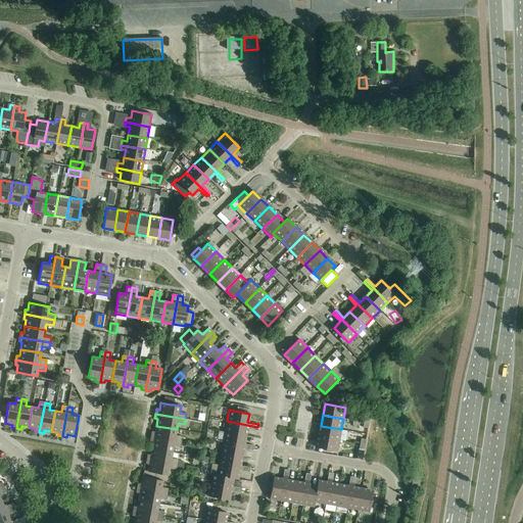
[(227,421),(225,432),(245,435),(246,427),(257,429),(257,427),(227,421)]
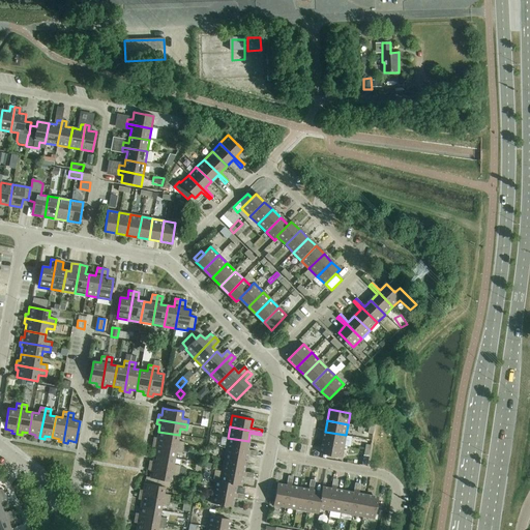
[(154,438),(153,442),(183,448),(184,443),(178,441),(179,435),(158,432),(157,438),(154,438)]
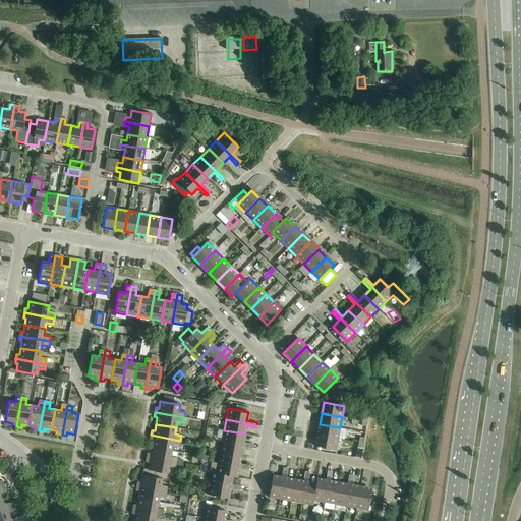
[(320,424),(317,436),(338,439),(340,427),(320,424)]
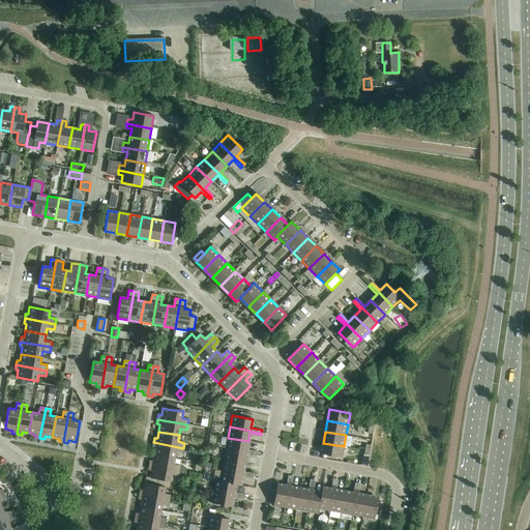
[(228,438),(226,449),(257,454),(258,452),(246,450),(248,441),(228,438)]
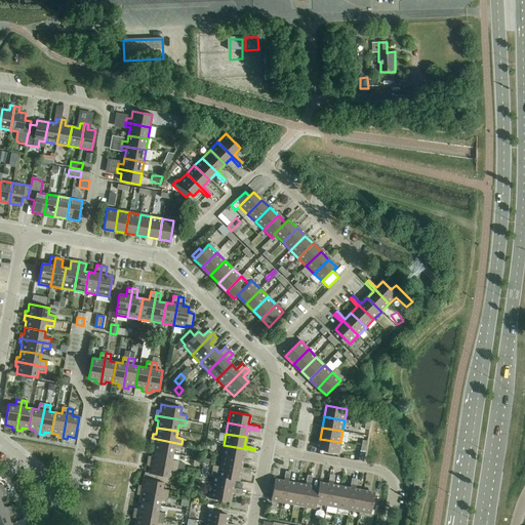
[(154,443),(153,450),(173,454),(174,448),(180,449),(182,444),(152,438),(151,443),(154,443)]
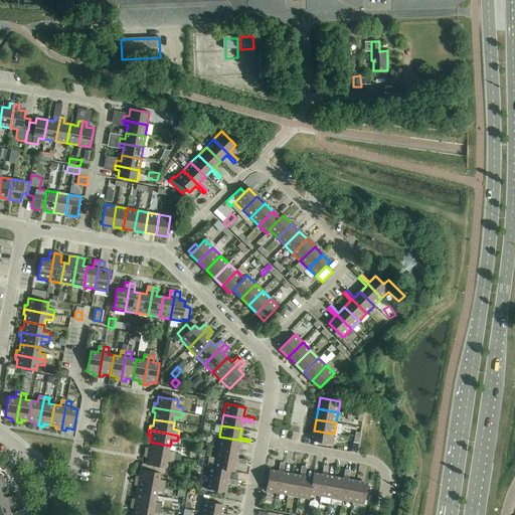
[(334,434),(314,431),(312,442),(332,445),(334,434)]
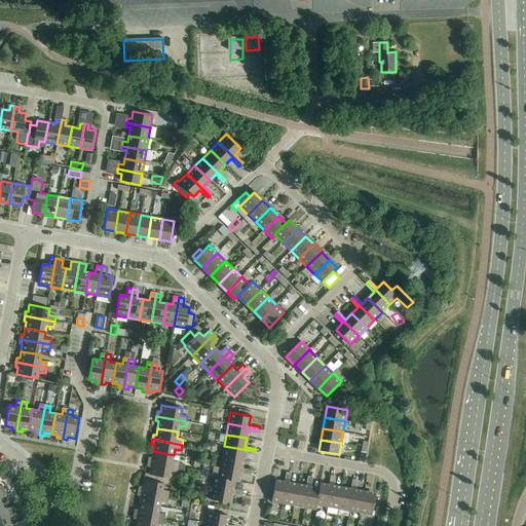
[(224,446),(222,456),(242,460),(243,451),(255,453),(255,451),(224,446)]
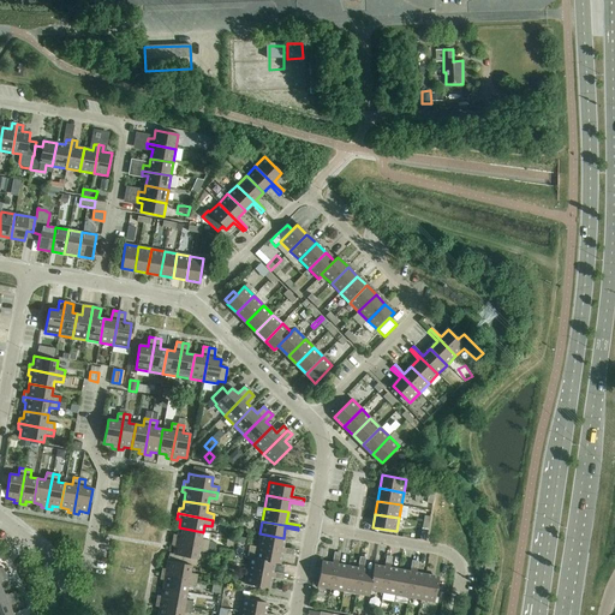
[(174,535),(173,541),(208,547),(209,541),(202,539),(203,532),(179,527),(177,536),(174,535)]
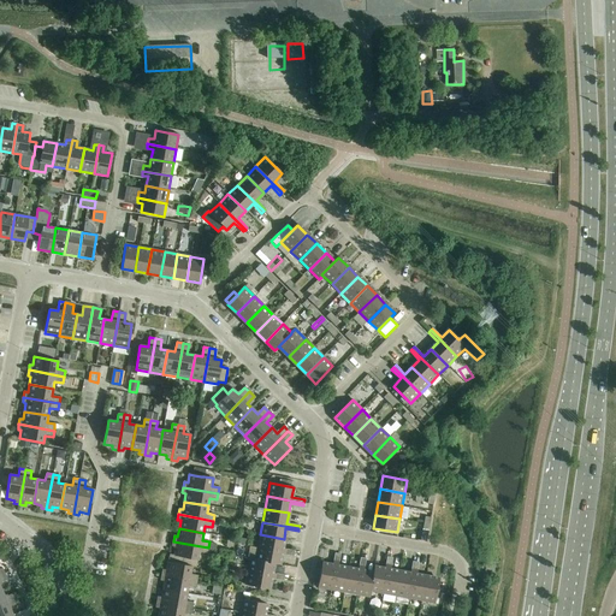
[(260,534),(258,548),(294,554),(295,551),(282,549),(284,539),(260,534)]
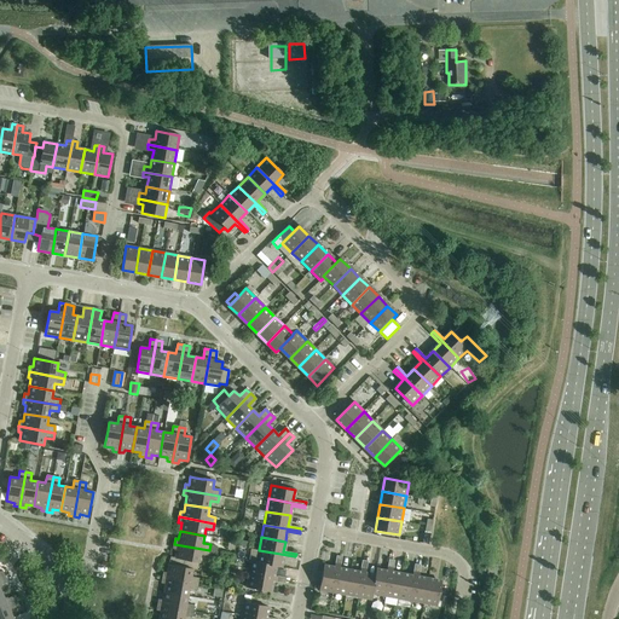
[(174,544),(173,549),(177,550),(175,557),(175,559),(184,560),(183,568),(192,570),(197,571),(198,563),(201,555),(208,556),(209,551),(209,550),(174,544)]
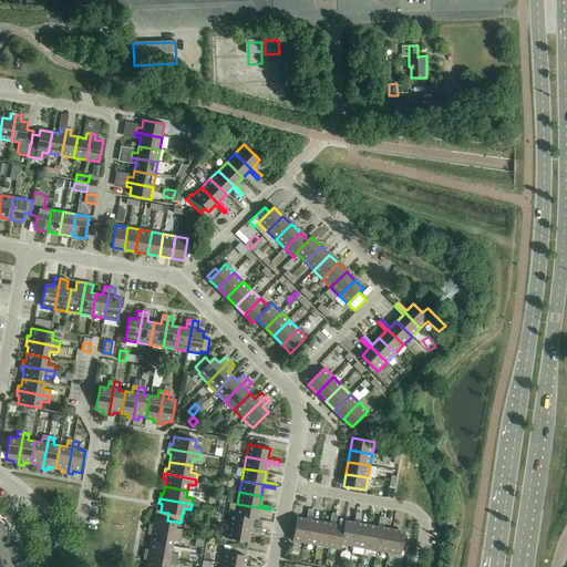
[(237,504),(235,515),(251,518),(251,519),(257,519),(258,511),(270,513),(270,509),(237,504)]
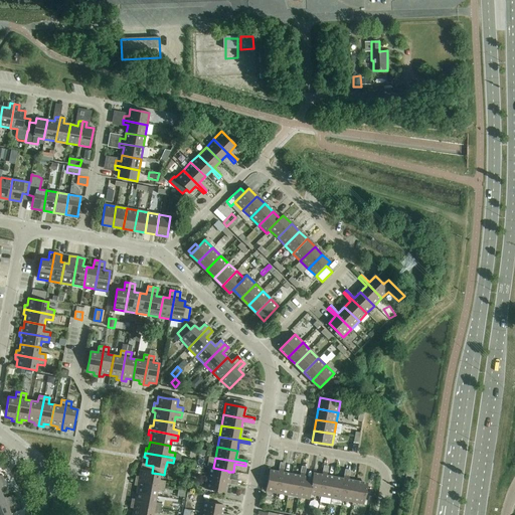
[(266,492),(277,494),(282,463),(280,463),(278,474),(269,472),(266,492)]
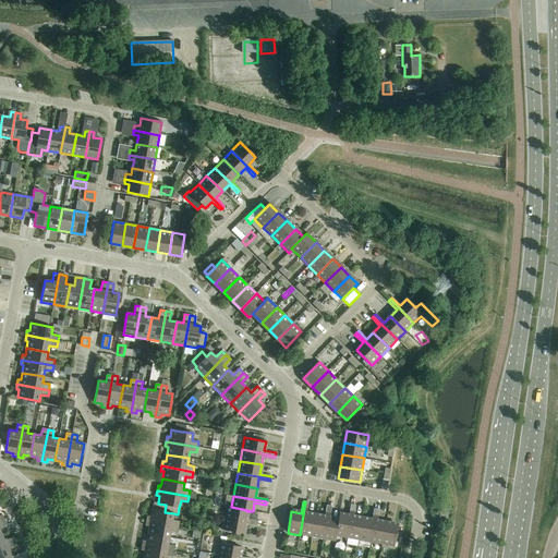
[(300,535),(312,537),(315,516),(306,513),(308,502),(305,501),(300,535)]
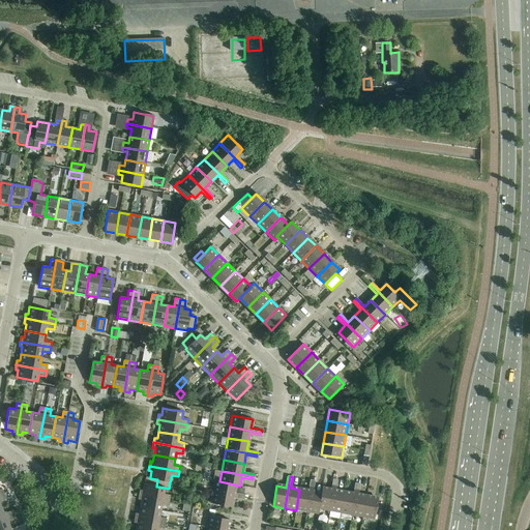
[(140,491),(140,495),(170,501),(171,495),(164,494),(165,488),(156,487),(157,479),(150,478),(150,477),(146,477),(144,483),(143,491),(140,491)]
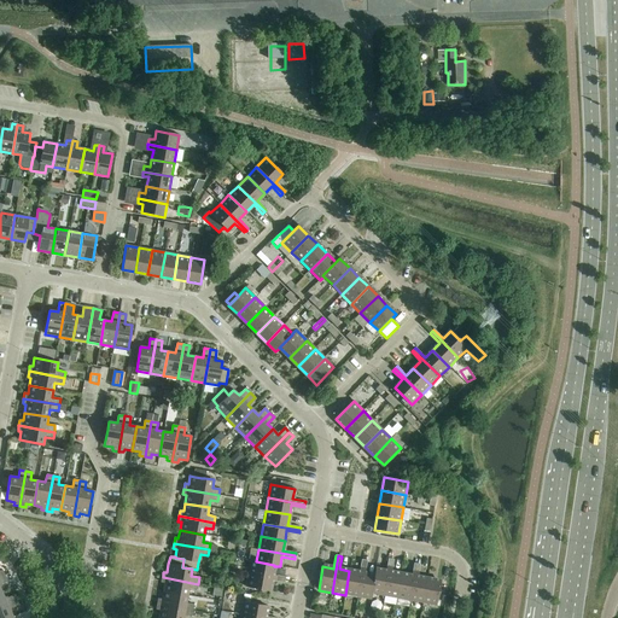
[(372,594),(384,596),(389,572),(391,559),(389,559),(386,572),(375,570),(374,576),(372,594)]
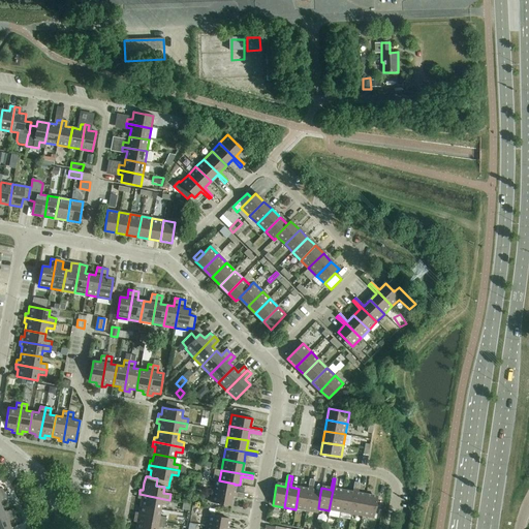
[(329,510),(340,512),(344,492),(335,490),(337,479),(335,478),(333,490),(329,510)]
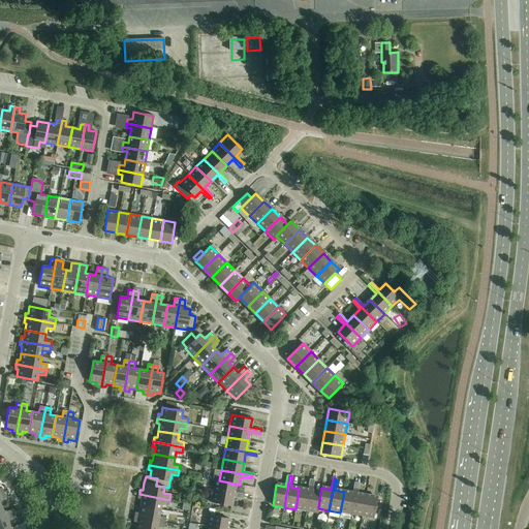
[(214,479),(212,491),(244,497),(244,494),(232,492),(235,485),(235,484),(219,480),(214,479)]
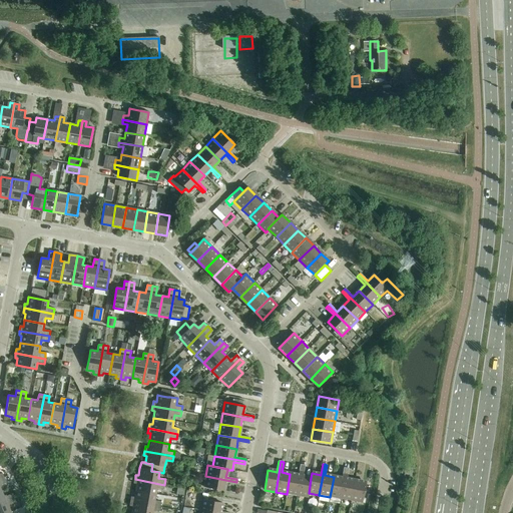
[(287,494),(297,495),(303,465),(300,465),(298,475),(290,474),(287,494)]
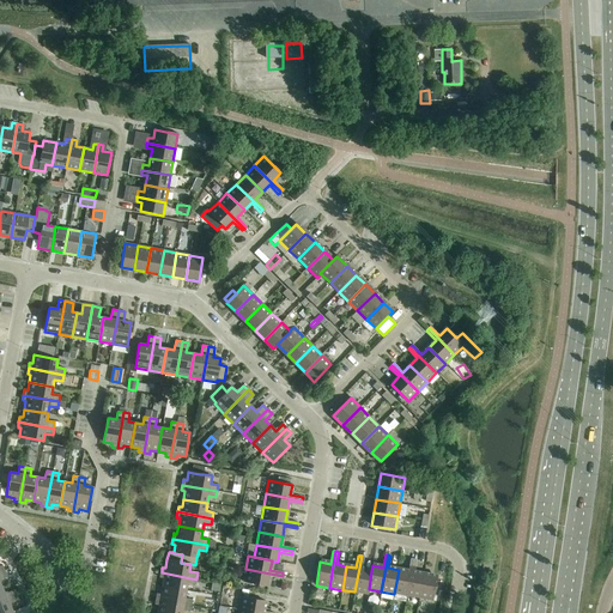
[(368,595),(369,589),(371,571),(362,569),(364,557),(362,556),(354,592),(368,595)]
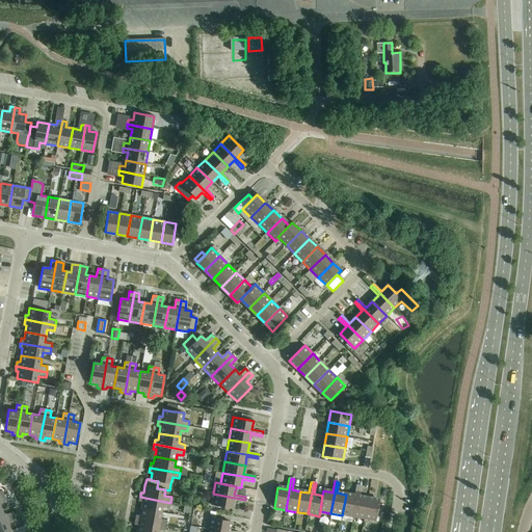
[(342,515),(353,517),(356,497),(358,485),(356,485),(354,496),(346,495),(342,515)]
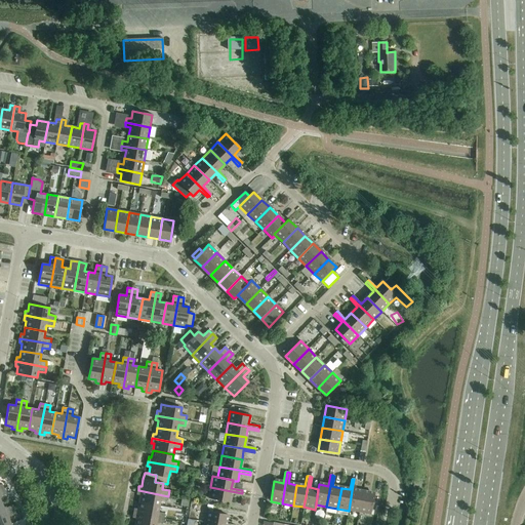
[(349,511),(361,513),(364,492),(354,490),(356,480),(354,479),(352,490),(349,511)]
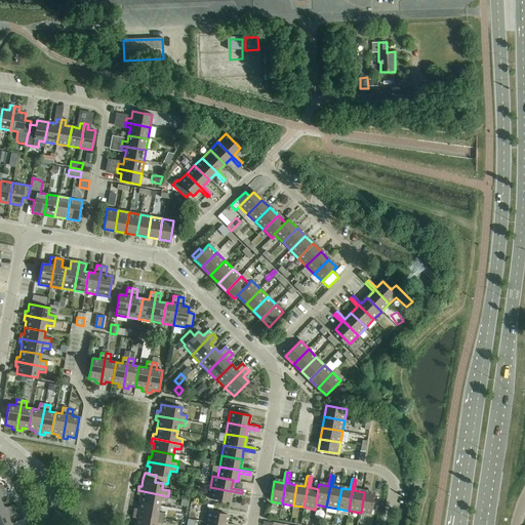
[(242,493),(210,487),(208,498),(229,502),(231,493),(241,495),(242,493)]
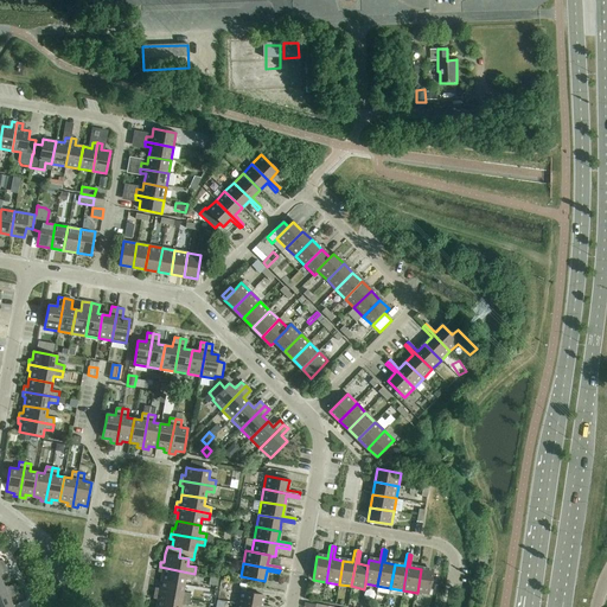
[(161,573),(160,581),(184,586),(185,577),(193,580),(195,574),(160,567),(159,573),(161,573)]
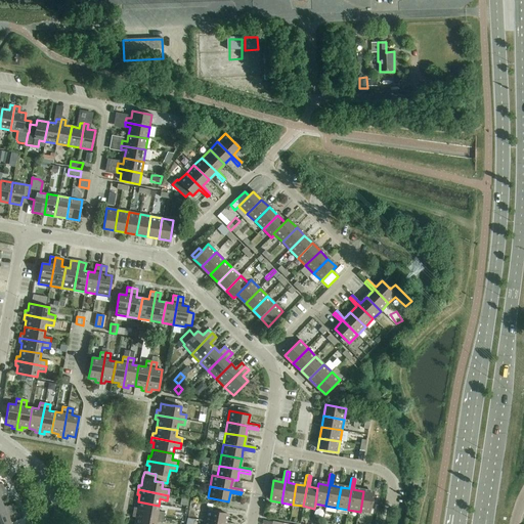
[(363,491),(360,512),(369,513),(374,493),(363,491)]
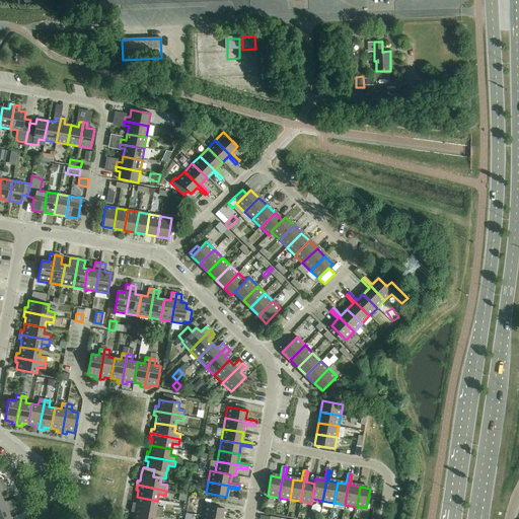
[(133,503),(132,508),(162,513),(163,508),(156,507),(157,501),(137,497),(136,504),(133,503)]
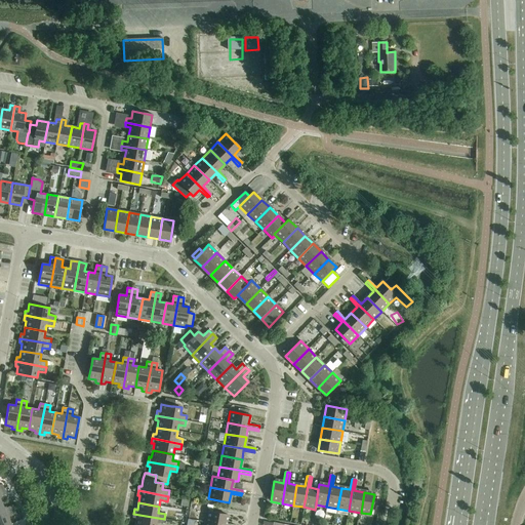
[(0,503),(0,516),(13,511),(11,506),(4,509),(2,503),(0,503)]
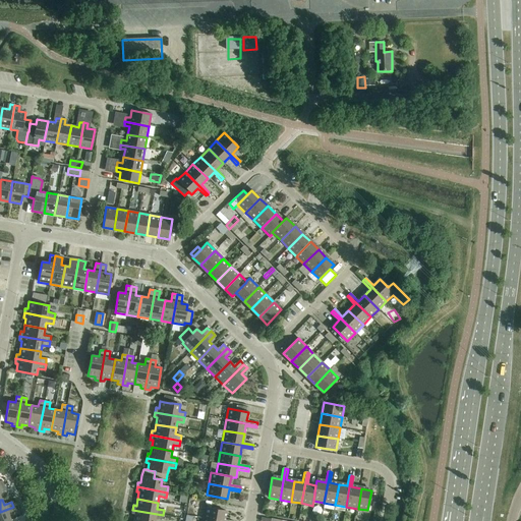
[(0,512),(0,520),(9,520),(11,520),(8,515),(16,512),(13,507),(0,512)]
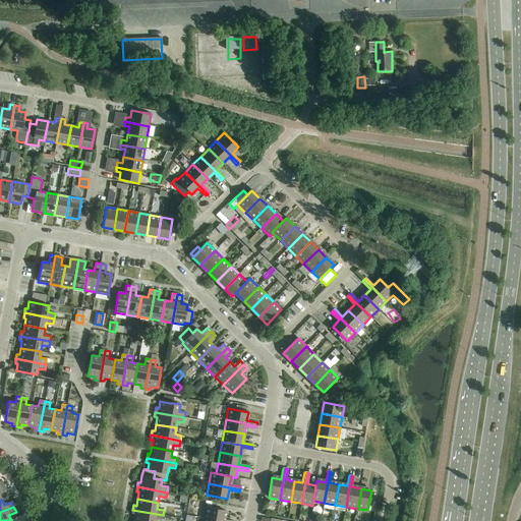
[(205,507),(203,518),(217,520),(230,520),(223,520),(225,511),(205,507)]
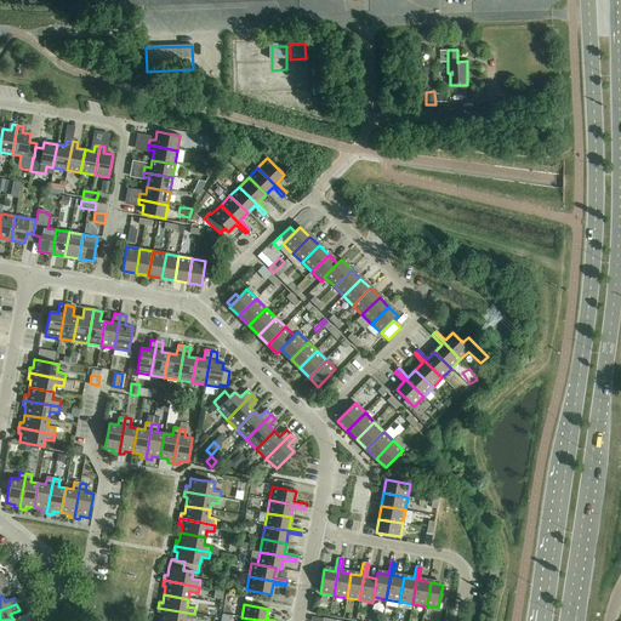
[(160,614),(159,620),(183,620),(184,619),(193,620),(194,614),(158,608),(158,613),(160,614)]
